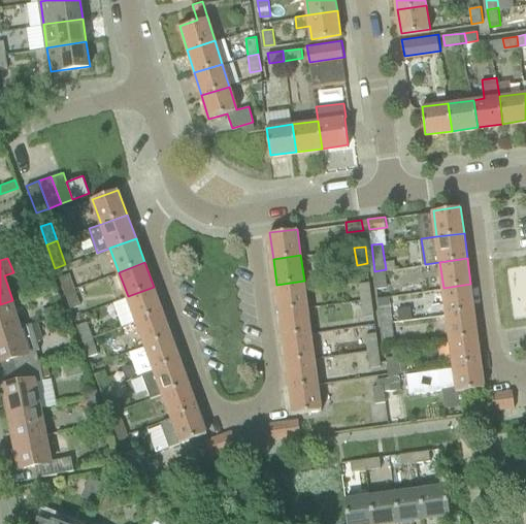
[(386,269),(374,271),(377,288),(388,287),(386,269)]
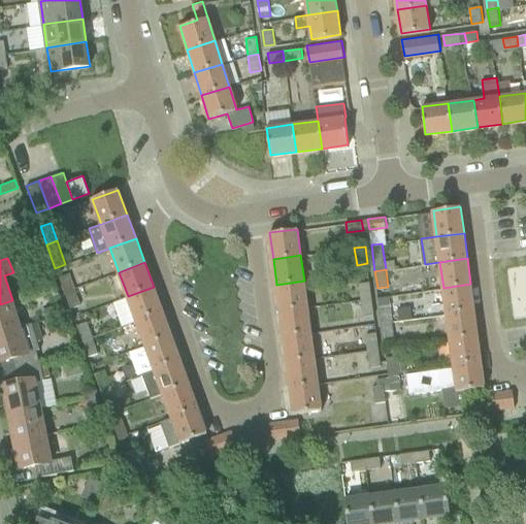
[(60,275),(59,276),(64,292),(74,289),(69,272),(60,275)]
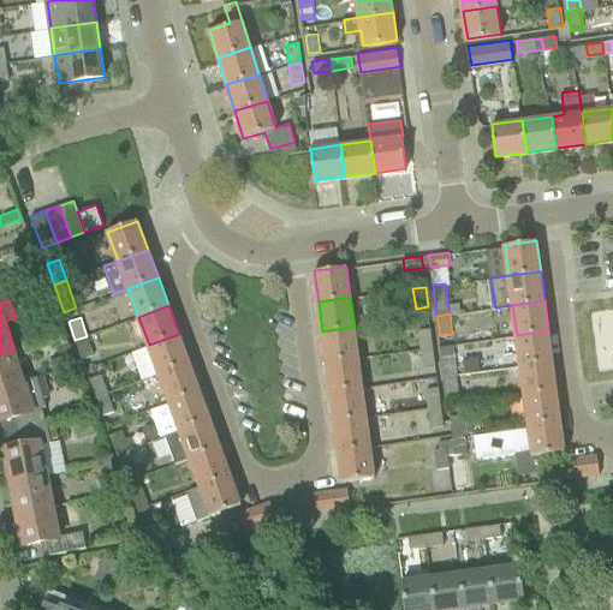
[(322,332),(326,360),(358,357),(355,327),(322,332)]
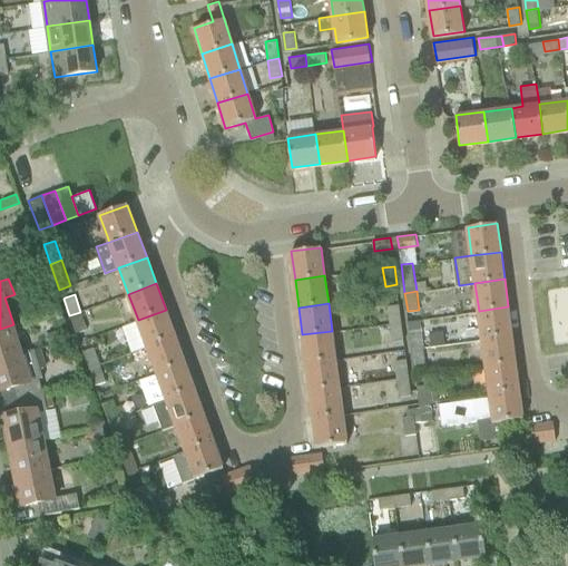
[(388,304),(390,323),(402,321),(399,303),(388,304)]
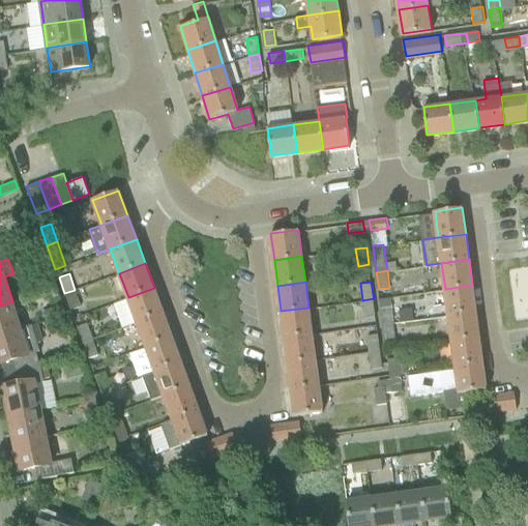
[(445,289),(448,315),(476,311),(472,285),(445,289)]
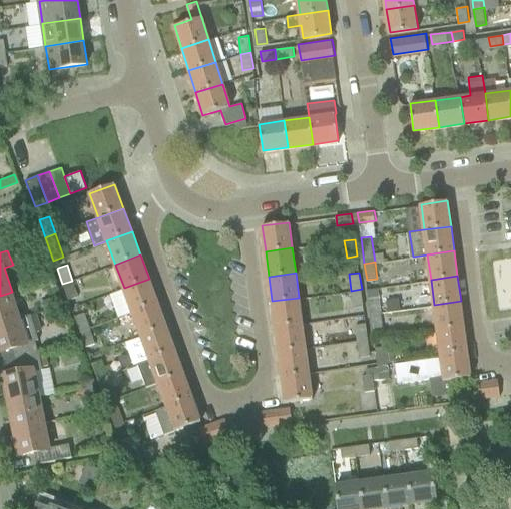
[(124,288),(132,312),(158,302),(149,279),(124,288)]
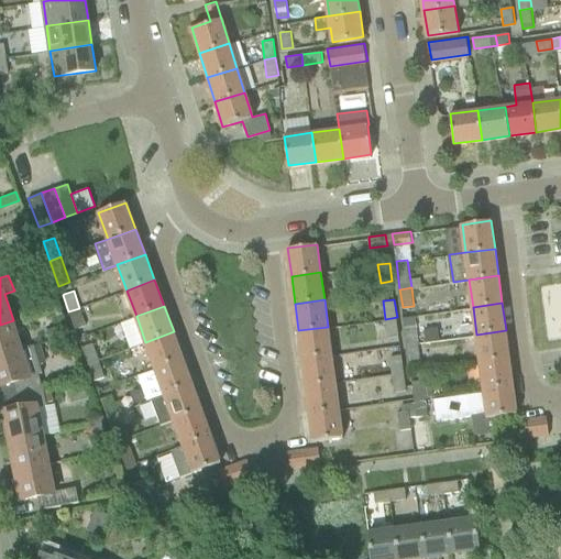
[(79,308),(68,311),(74,327),(85,324),(79,308)]
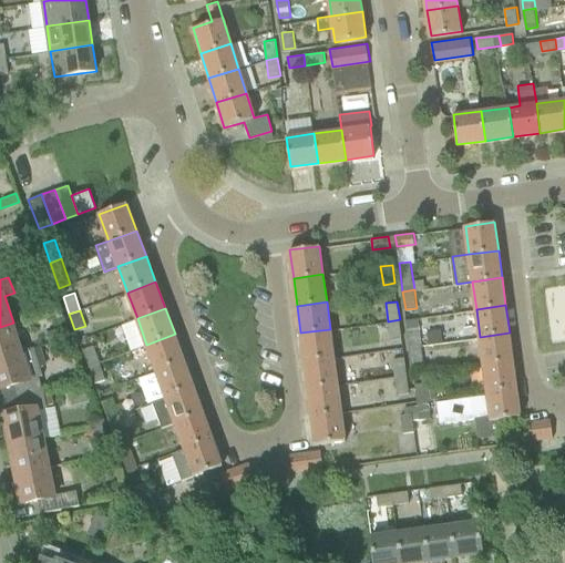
[(407,319),(410,346),(423,344),(420,318),(407,319)]
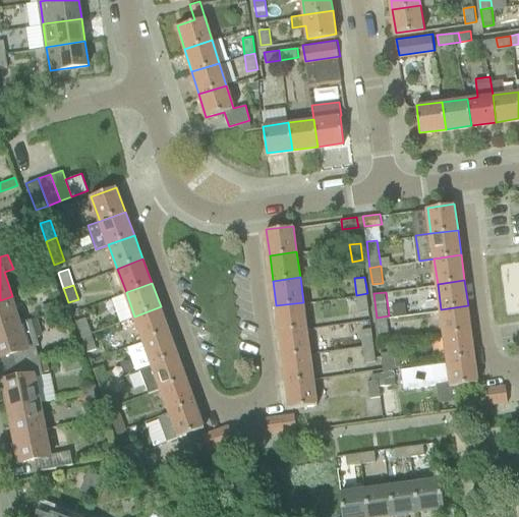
[(367,293),(356,295),(358,311),(369,310),(367,293)]
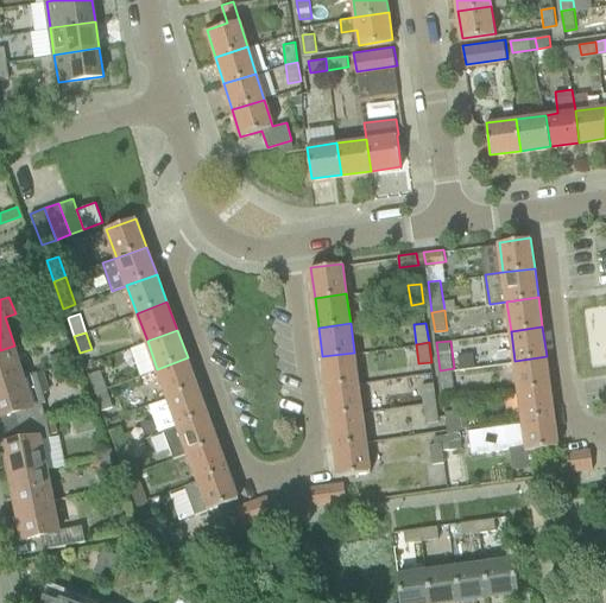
[(0,350),(0,382),(24,376),(14,346),(0,350)]
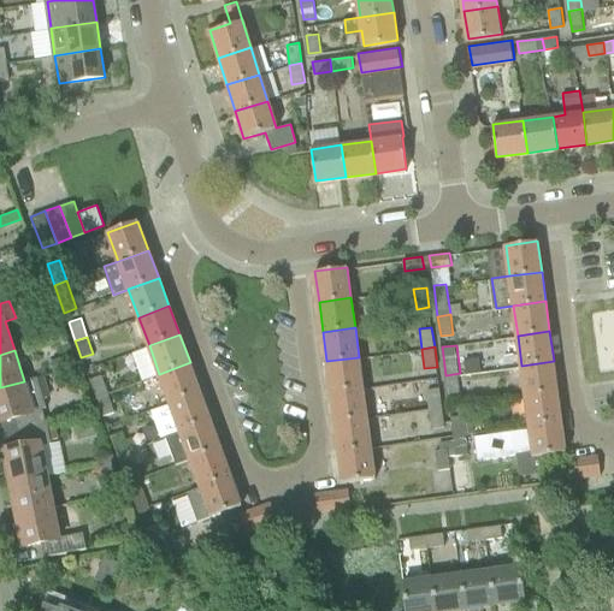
[(72,353),(51,360),(54,371),(76,365),(72,353)]
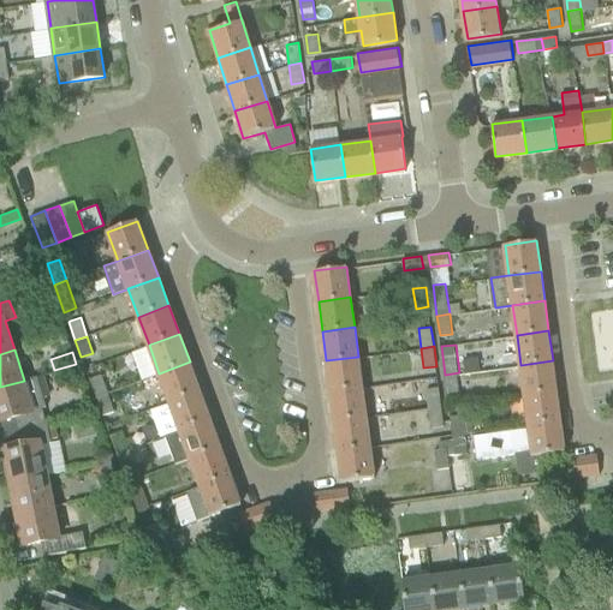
[(326,360),(331,390),(362,386),(358,357),(326,360)]
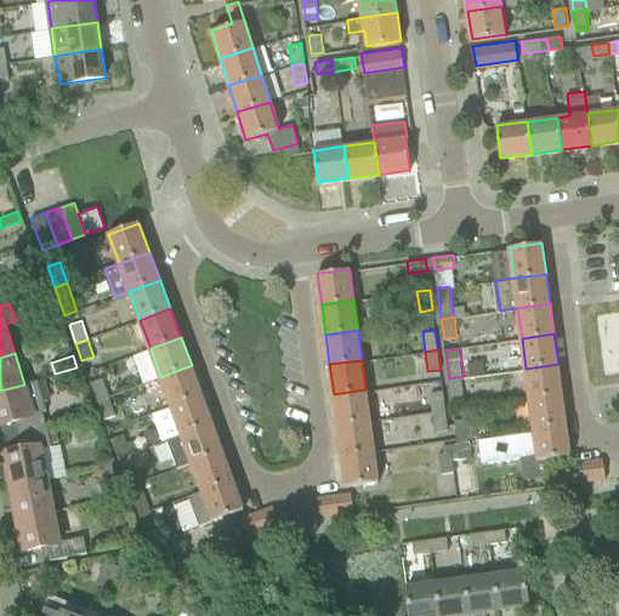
[(526,369),(529,398),(562,394),(558,364),(526,369)]
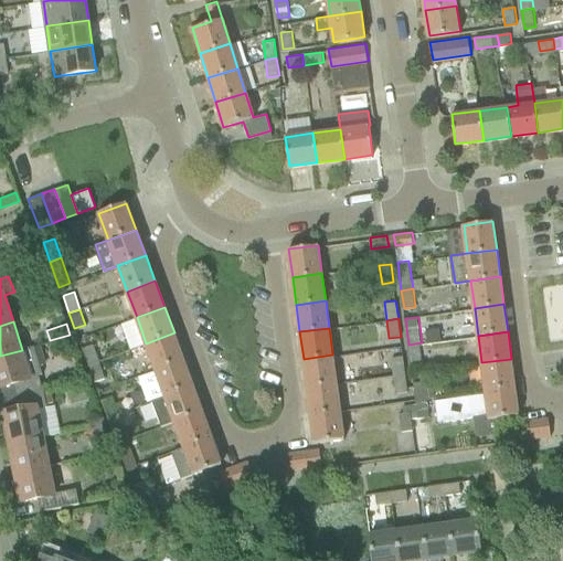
[(146,343),(156,369),(183,359),(174,332),(146,343)]
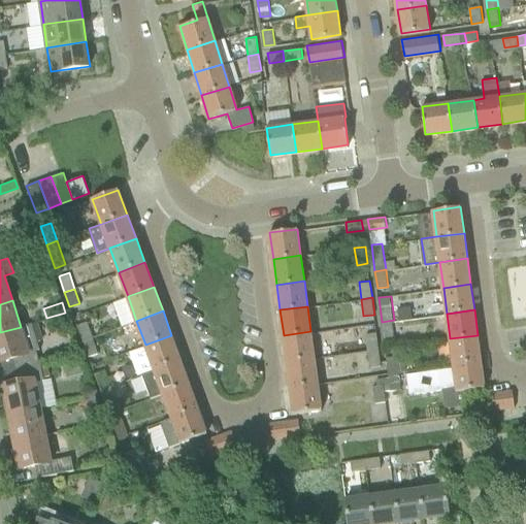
[(394,320),(382,322),(383,330),(395,328),(394,320)]
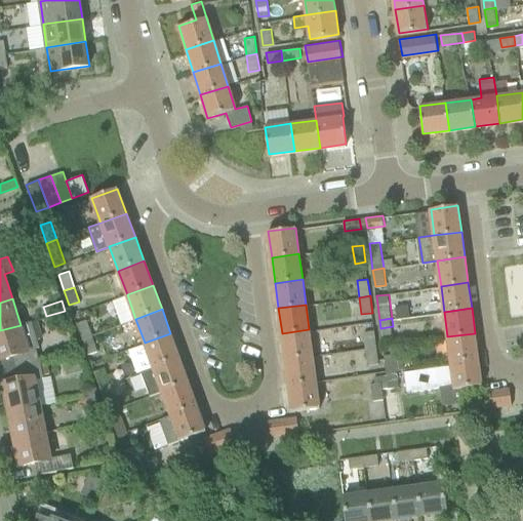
[(76,323),(82,338),(91,335),(86,319),(76,323)]
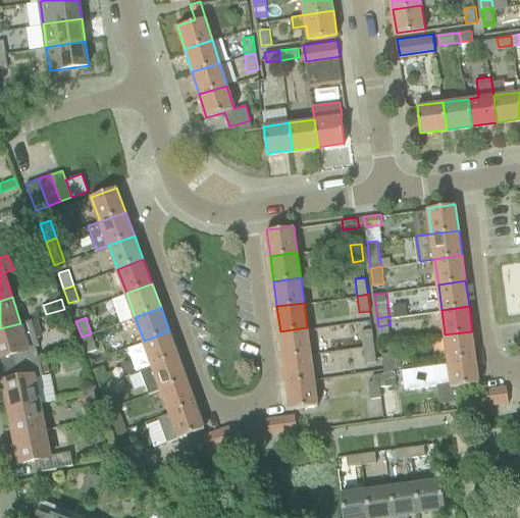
[(0,358),(12,354),(15,366),(40,360),(39,354),(37,346),(40,344),(33,319),(20,323),(0,328),(0,358)]
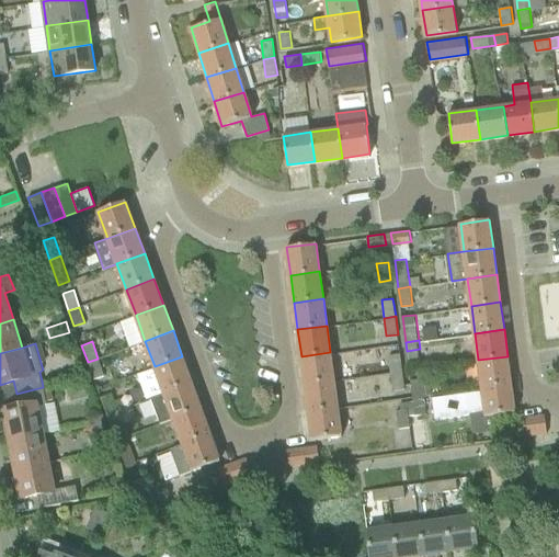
[(301,356),(305,384),(334,379),(330,352),(301,356)]
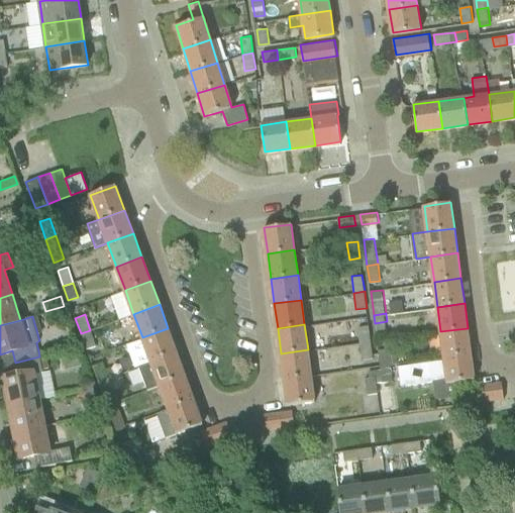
[(357,325),(361,342),(372,341),(369,324),(357,325)]
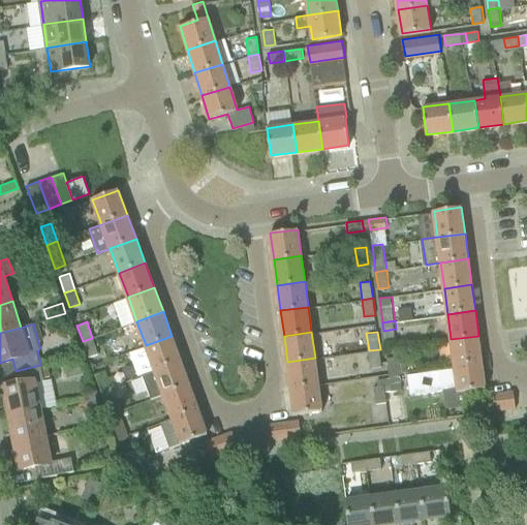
[(146,345),(155,369),(181,360),(172,336),(146,345)]
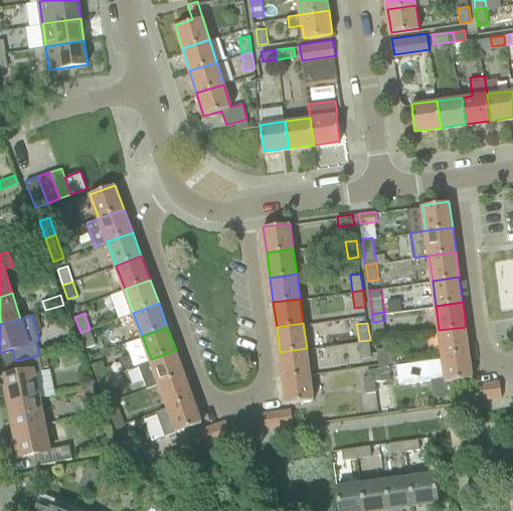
[(439,330),(443,355),(469,351),(466,327),(439,330)]
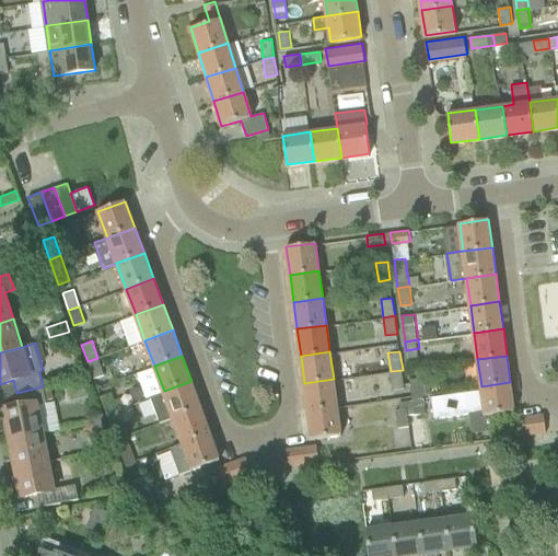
[(97,358),(88,361),(93,377),(104,373),(97,358)]
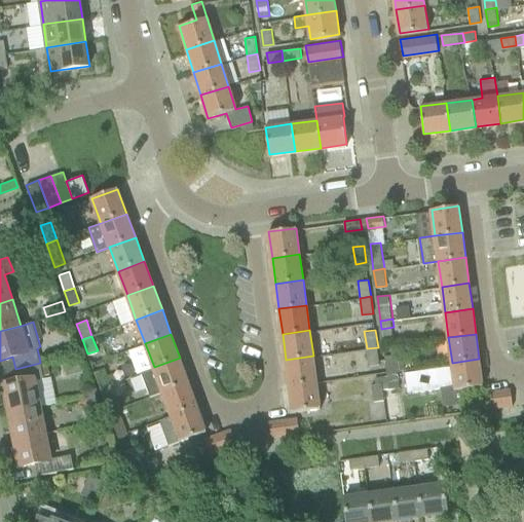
[(378,347),(367,348),(369,366),(380,364),(378,347)]
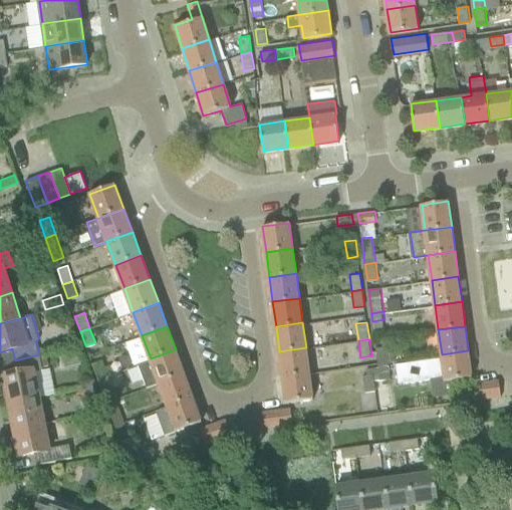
[(376,347),(378,363),(389,361),(387,345),(376,347)]
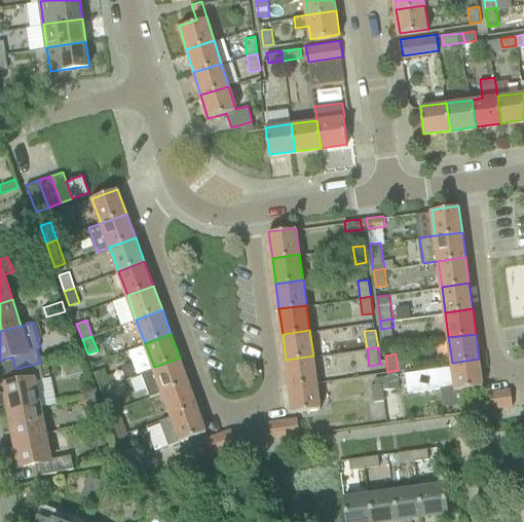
[(45,356),(39,357),(40,363),(44,375),(49,374),(45,356)]
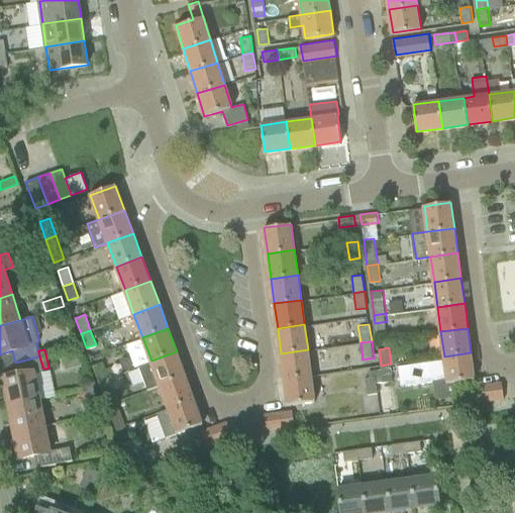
[(77,349),(62,353),(65,369),(81,365),(77,349)]
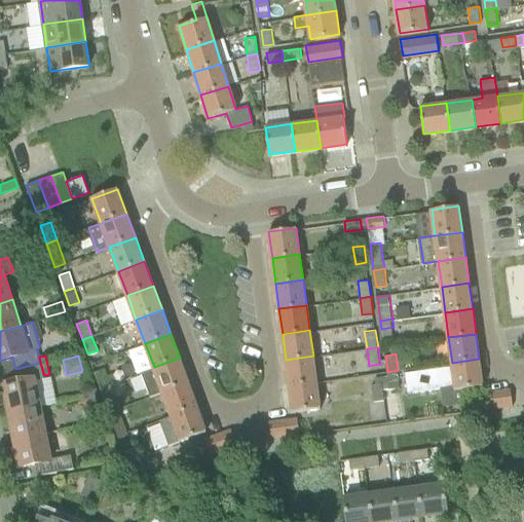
[(286,360),(289,384),(316,381),(313,356),(286,360)]
